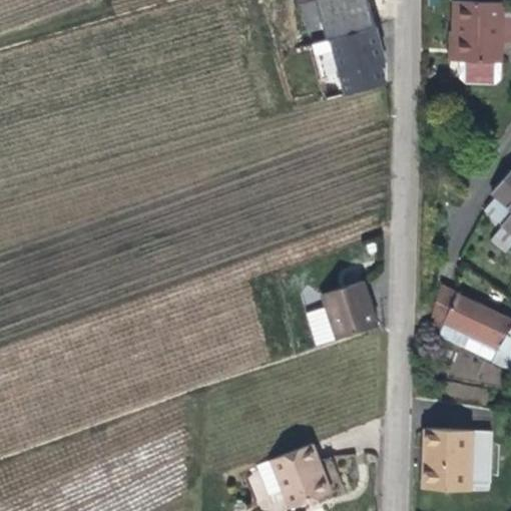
[(459,3),(456,32),(463,33),(460,61),(458,77),(464,85),(493,88),(501,82),(505,45),(507,18),(508,8),(459,3)]
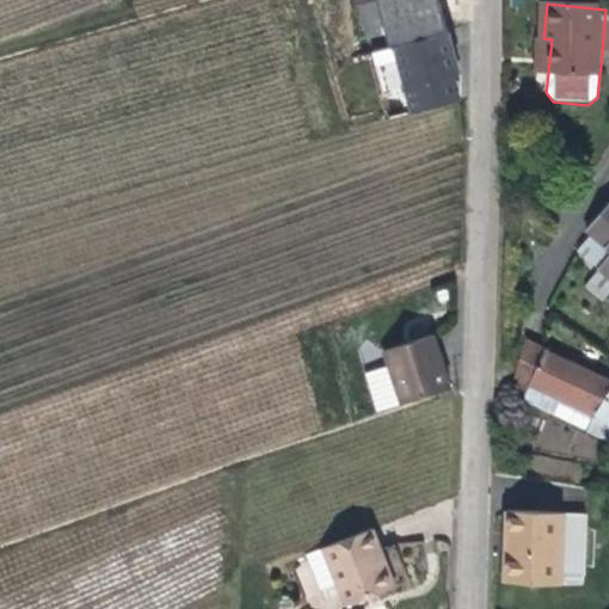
[(447,36),(393,50),(401,81),(404,92),(410,112),(457,100),(451,79),(455,78),(451,67),(449,59),(454,57),(447,36)]
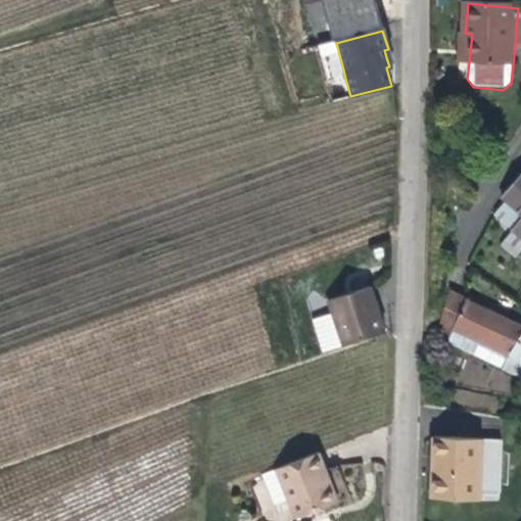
[(472,34),(465,33),(461,33),(458,61),(469,62),(472,34)]
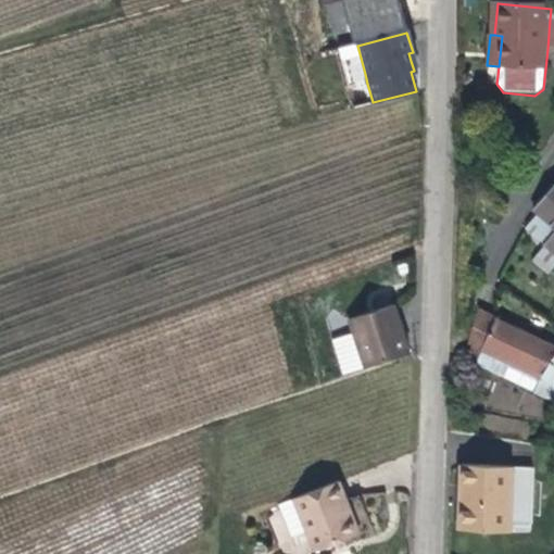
[(553,186),(536,211),(540,215),(529,230),(553,250),(553,186)]
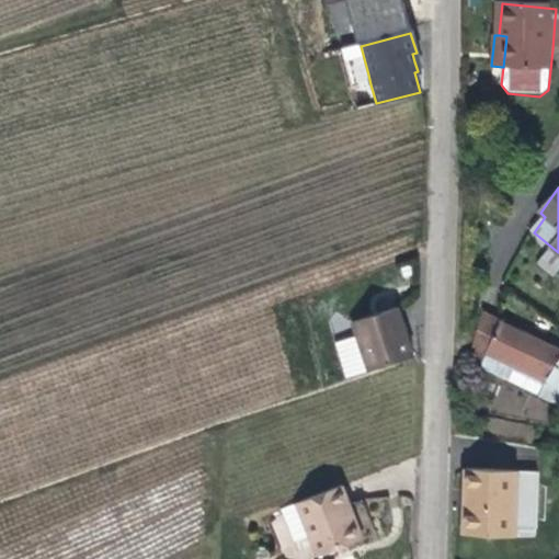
[(354,321),(369,371),(417,355),(399,305),(354,321)]
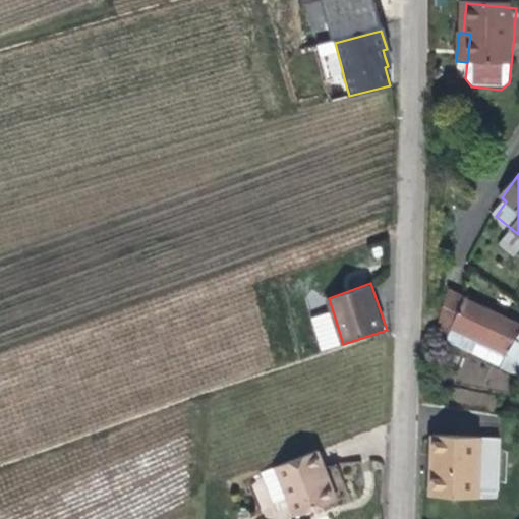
[(518,332),(518,329),(455,294),(450,291),(434,333),(433,335),(441,339),(446,341),(447,339),(452,327),(505,357),(518,332)]
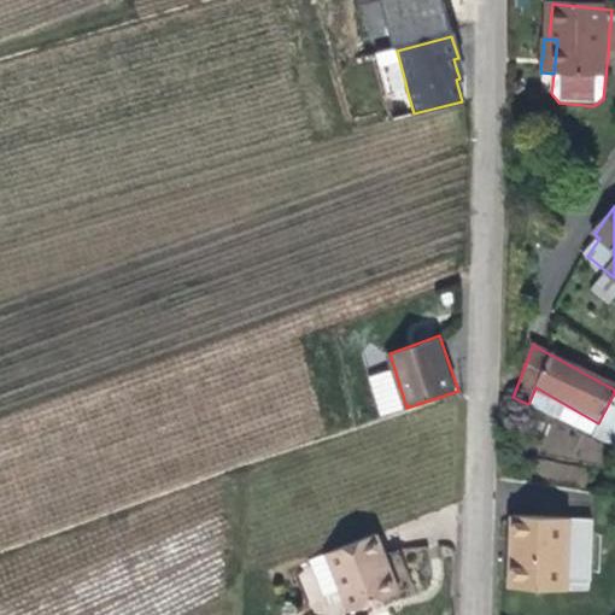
[(528,404),(591,440),(609,451),(614,443),(614,393),(598,423),(536,387),(529,402),(528,404)]
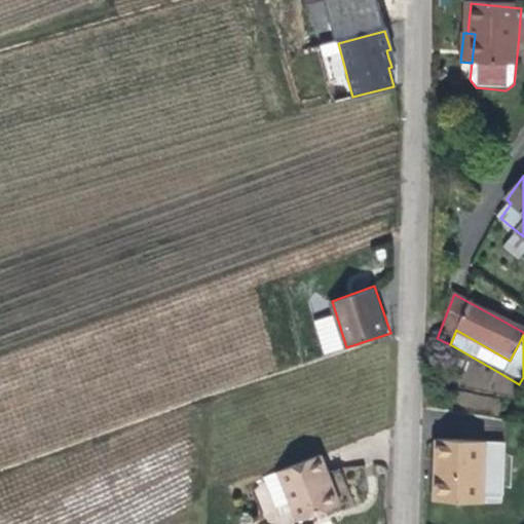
[(482,497),(483,441),(436,439),(435,500),(482,502),(482,497)]
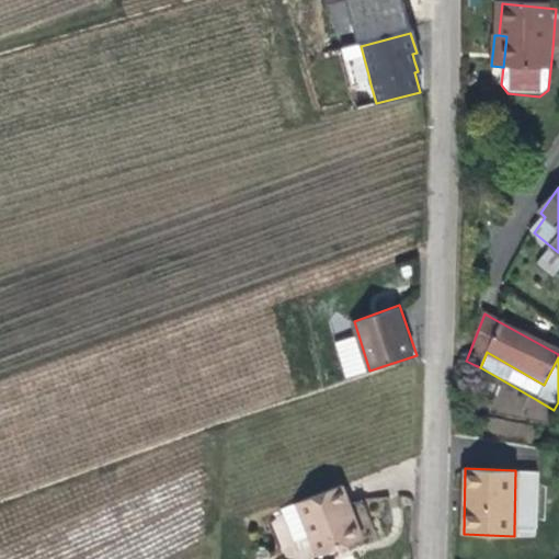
[(536,471),(515,470),(514,531),(536,531),(536,471)]
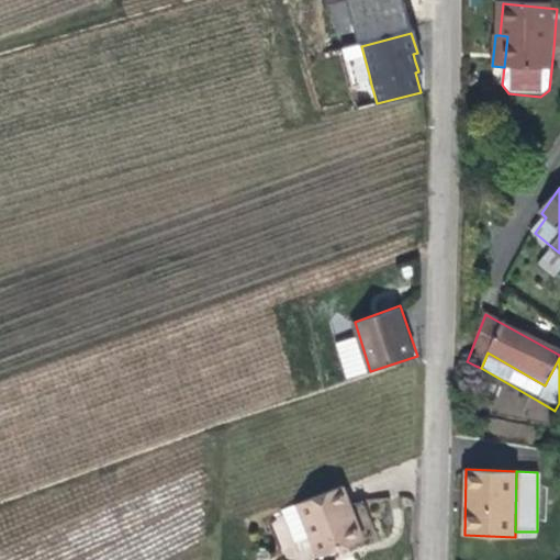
[(345,484),(280,510),(293,544),(309,537),(317,558),(361,541),(347,505),(353,503),(345,484)]
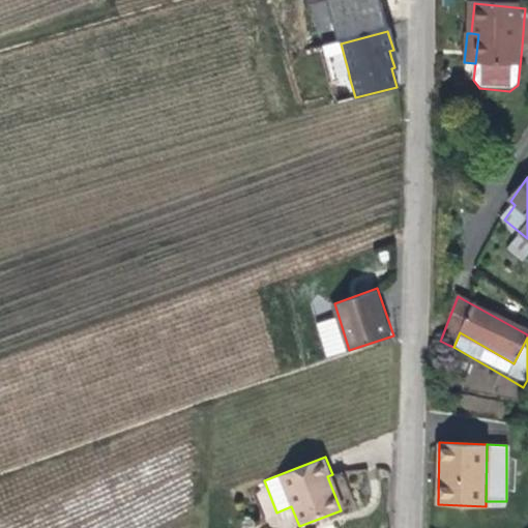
[(327,476),(341,510),(345,509),(332,474),(327,476)]
